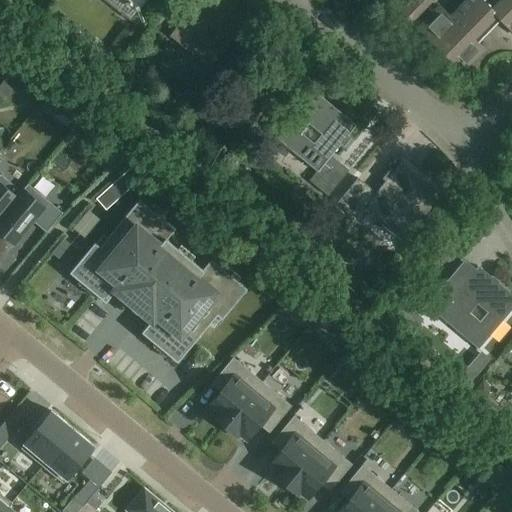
[(121,0),(137,12),(147,0),(121,0)]
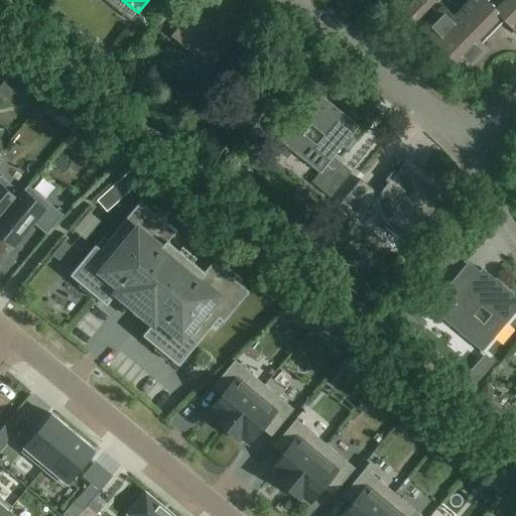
[(212,70),(249,20),(223,0),(199,0),(169,37),(212,70)]
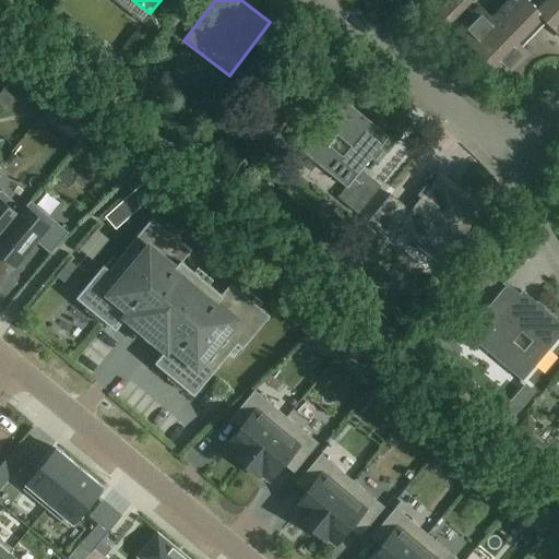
[(448,23),(470,0),(439,0),(431,8),(448,23)]
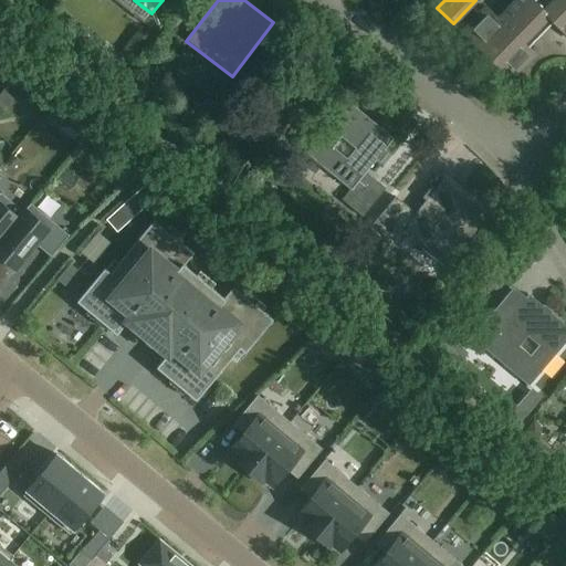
[(565,0),(514,0),(496,18),(484,6),(460,30),(509,79),(533,54),(526,49),(553,22),(565,35),(565,0)]
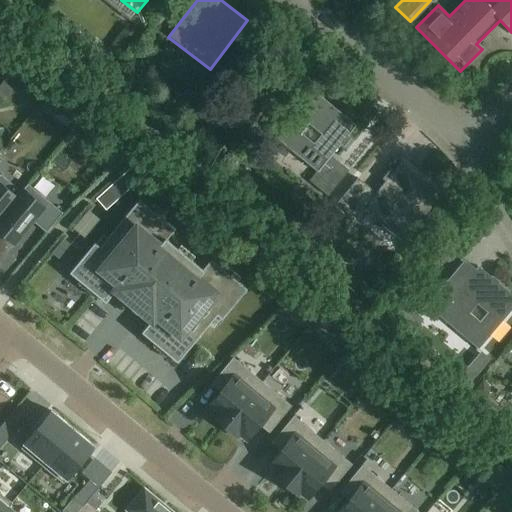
[(123,53),(112,45),(105,55),(116,63),(123,53)]
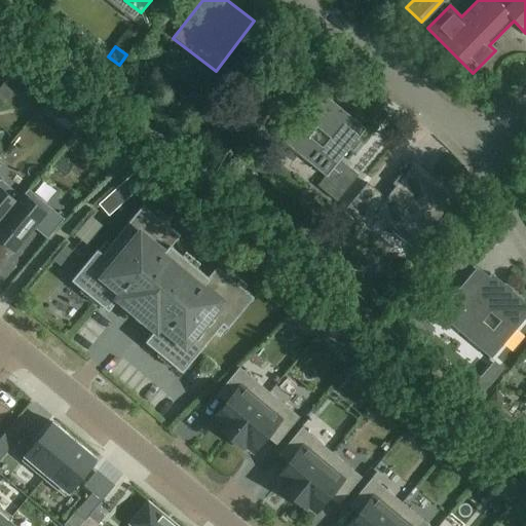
[(249,62),(238,53),(226,70),(235,78),(249,62)]
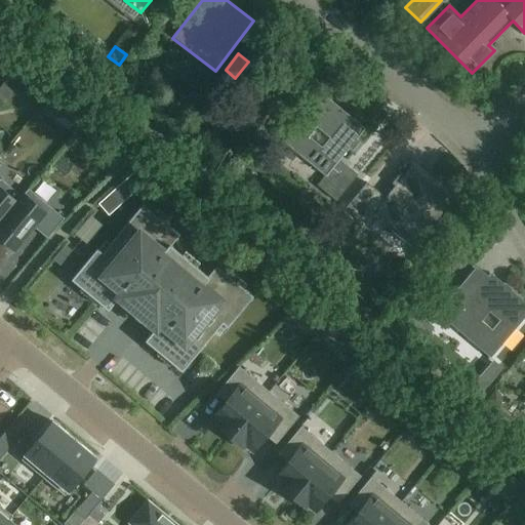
[(338,160),(364,129),(323,95),(284,143),(324,176),(316,186),(335,202),(357,175),(338,160)]
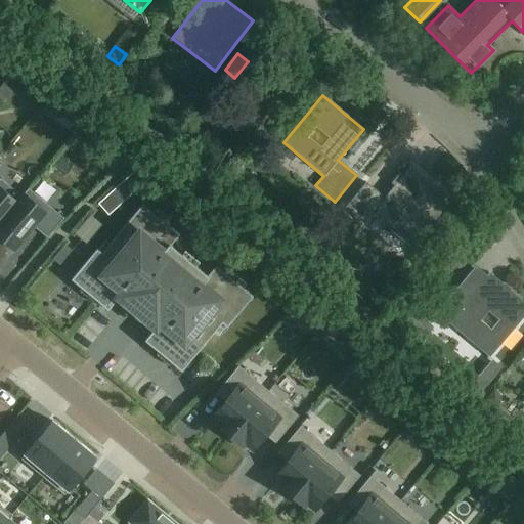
[(144,162),(98,204),(108,215),(155,174),(144,162)]
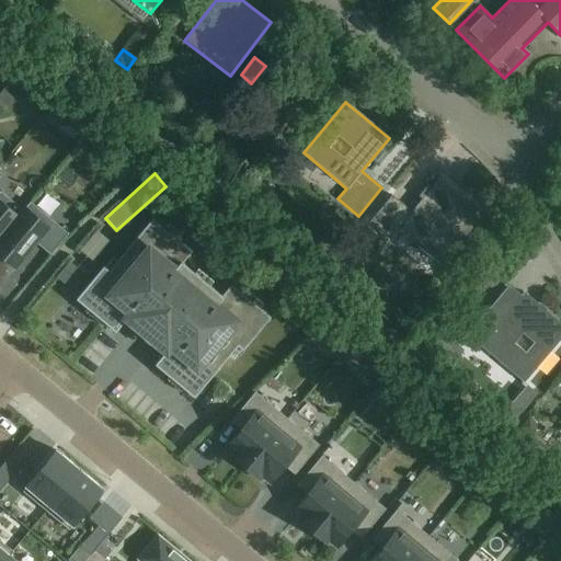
[(411,213),(391,196),(368,224),(389,241),(398,230),(441,266),(482,215),(438,179),(411,213)]
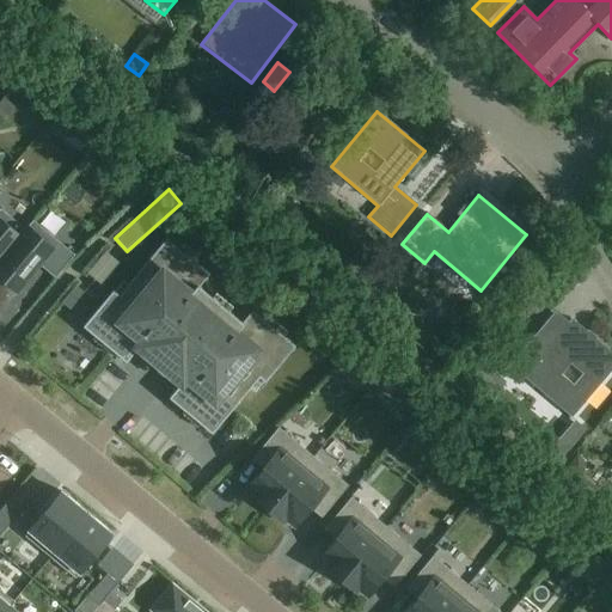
[(176,209),(188,222),(199,214),(187,200),(176,209)]
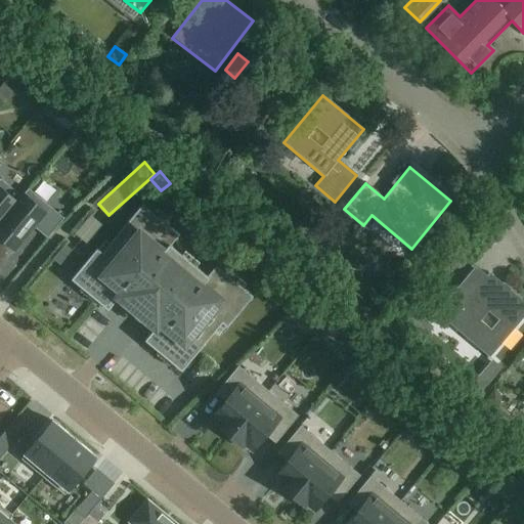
[(0,178),(0,223),(29,188),(22,197),(0,178)]
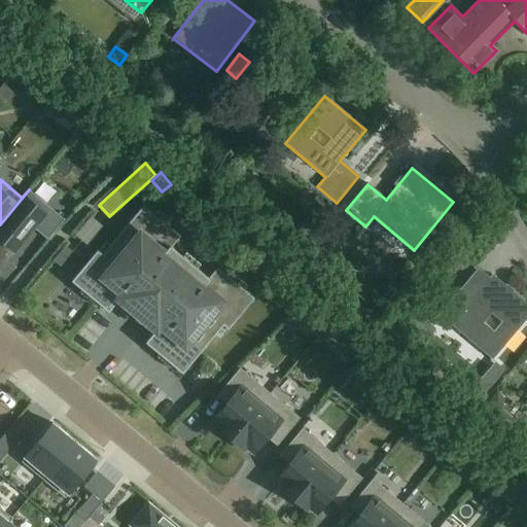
[(29,189),(0,224),(0,240),(14,252),(35,229),(47,239),(64,219),(29,189)]
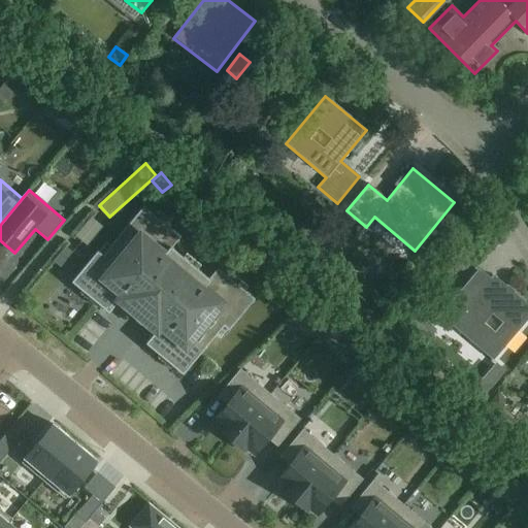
[(98,250),(89,260),(72,282),(81,290),(84,288),(97,299),(96,301),(109,312),(119,300),(156,331),(145,342),(159,354),(161,352),(174,364),(173,365),(183,373),(224,325),(229,329),(255,298),(218,267),(208,277),(172,246),(180,236),(143,205),(103,255),(98,250)]
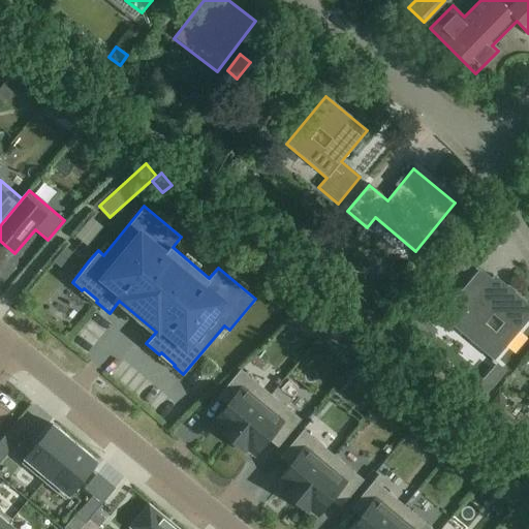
[(473,278),(437,321),(448,332),(453,325),(493,360),(495,356),(501,362),(494,371),(504,380),(512,371),(510,369),(518,360),(503,347),(528,317),(528,306),(494,277),(485,287),(473,278)]
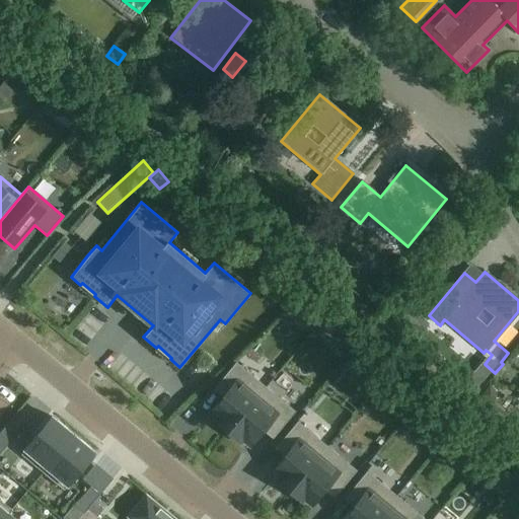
[(324,314),(313,305),(309,310),(320,319),(324,314)]
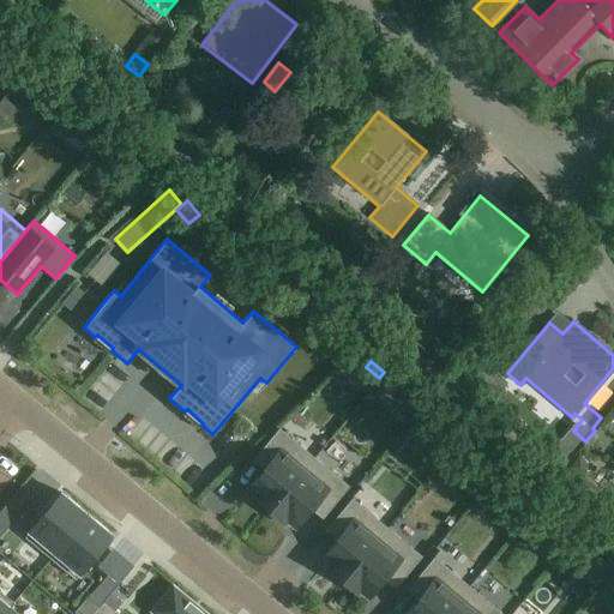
[(498,374),(485,389),(495,398),(507,383),(498,374)]
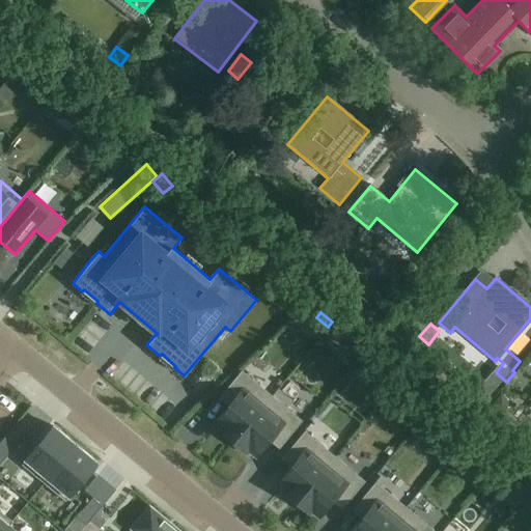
[(330,345),(341,332),(334,326),(323,339),(330,345)]
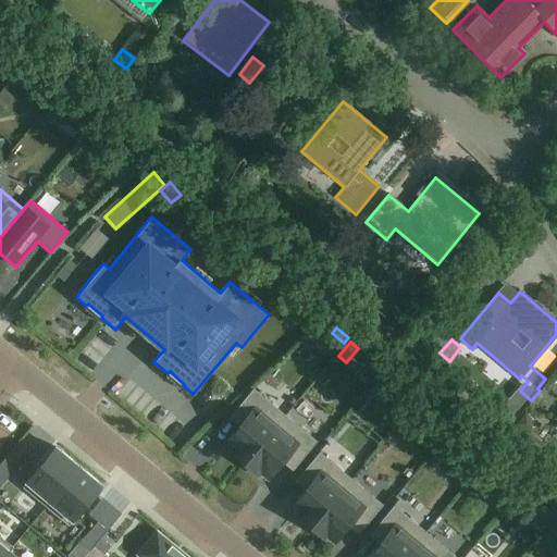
[(385,396),(397,382),(388,374),(376,390),(385,396)]
